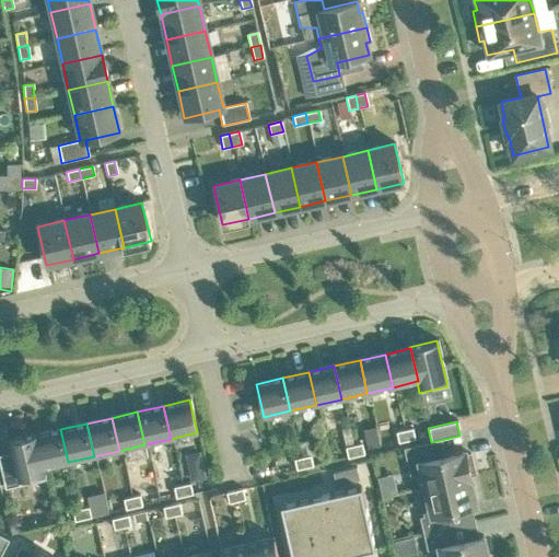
[(60,429),(36,434),(35,436),(43,468),(44,468),(68,462),(60,429)]
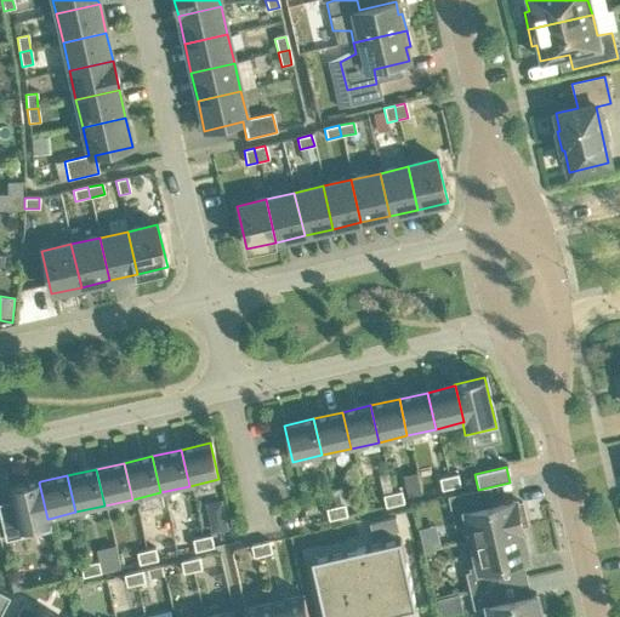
[(458,475),(448,478),(450,489),(460,487),(458,475)]
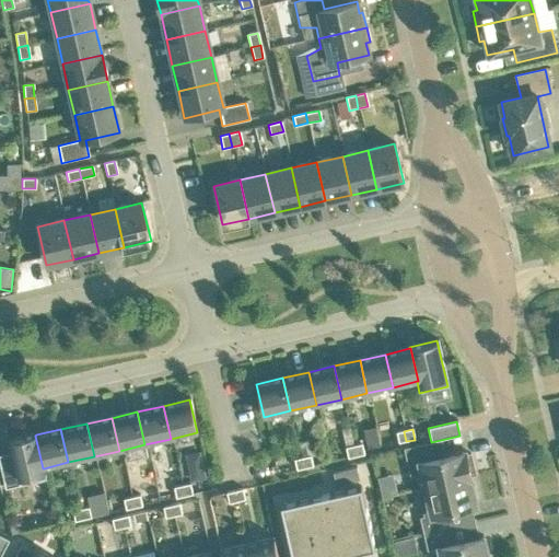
[(406,441),(404,431),(395,432),(398,443),(406,441)]
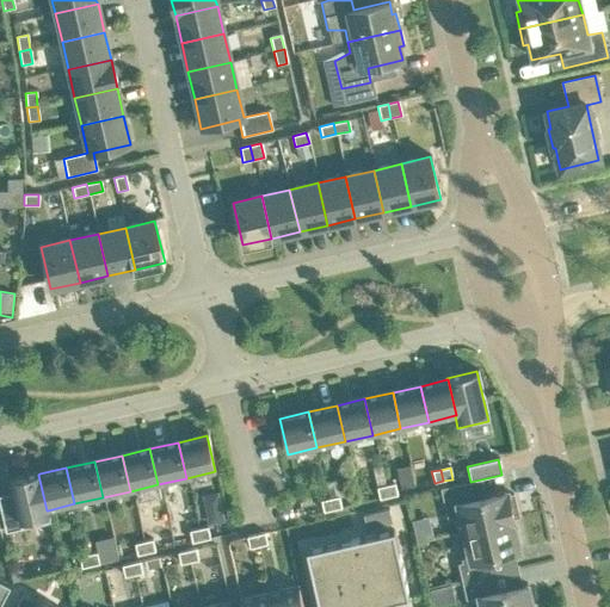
[(38,475),(39,474),(39,472),(8,479),(12,494),(0,496),(0,512),(5,533),(50,522),(48,511),(47,511),(38,475)]
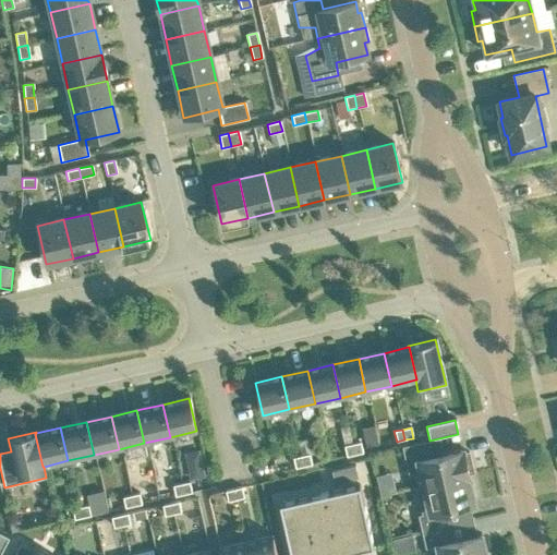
[(414,473),(418,487),(418,489),(468,477),(468,478),(469,478),(468,473),(472,472),(468,454),(463,455),(462,450),(432,457),(428,441),(401,447),(408,475),(414,473)]
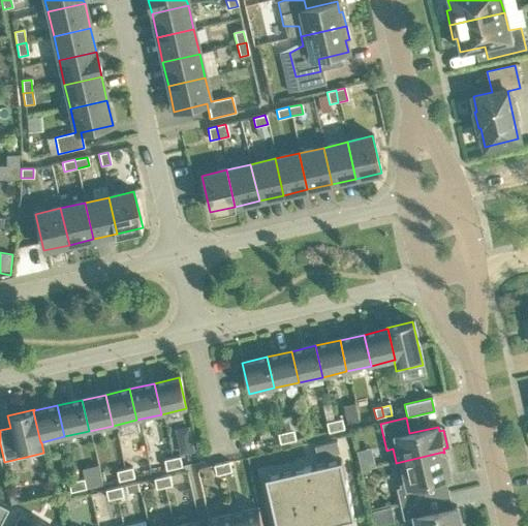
[(341,420),(334,422),(336,431),(343,430),(341,420)]
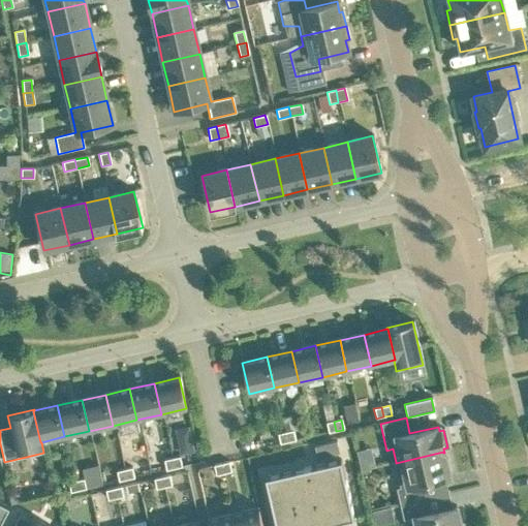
[(336,431),(334,422),(325,423),(328,433),(336,431)]
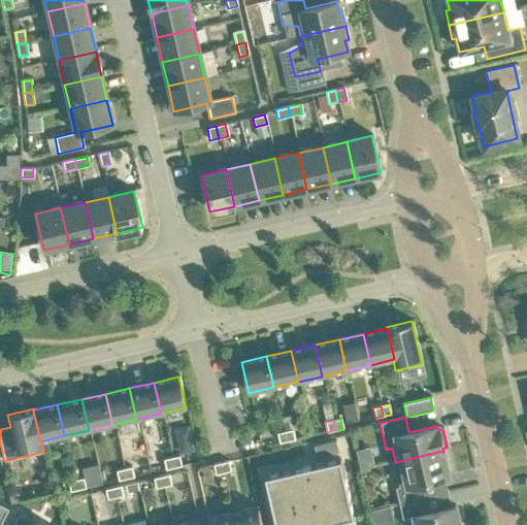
[(292,430),(285,432),(287,441),(294,439),(292,430)]
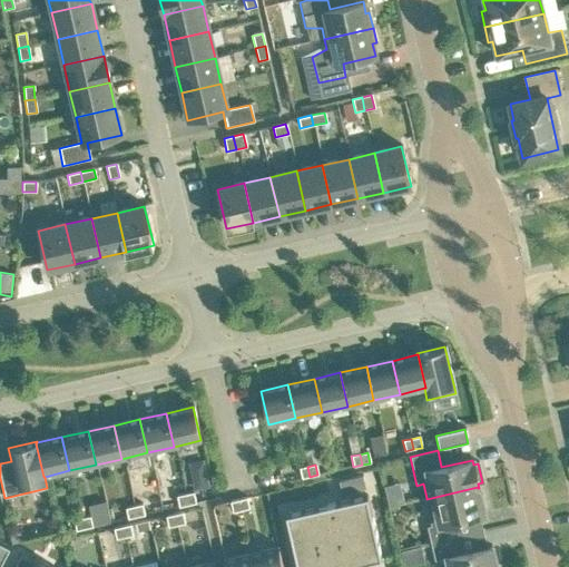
[(310,477),(307,467),(298,468),(301,479),(310,477)]
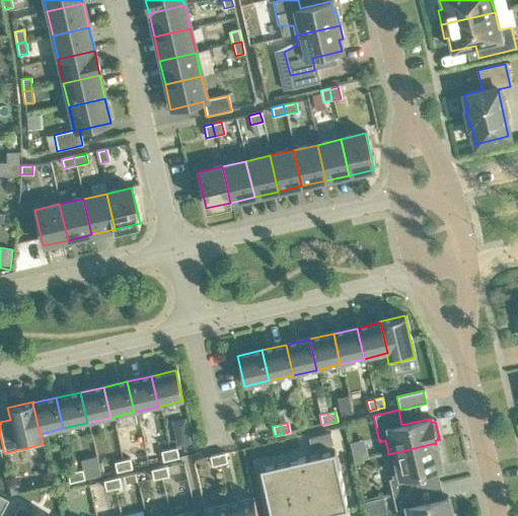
[(333,446),(329,434),(308,439),(311,451),(333,446)]
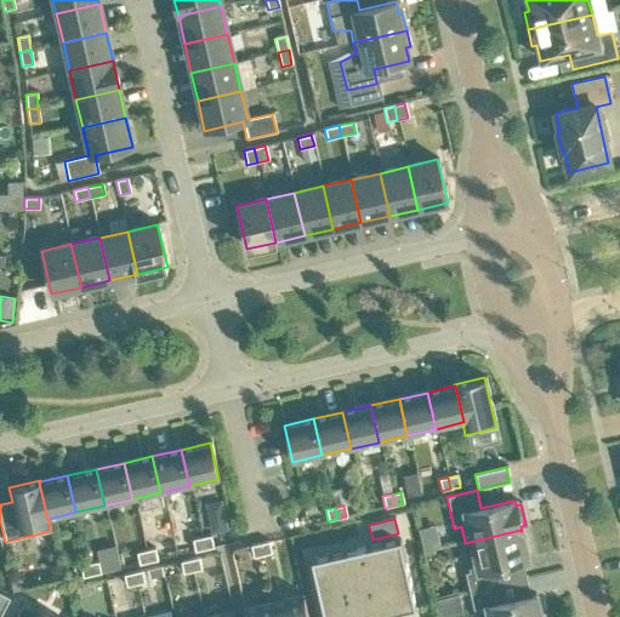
[(465,573),(468,592),(499,586),(495,567),(527,560),(521,531),(521,530),(465,543),(465,542),(462,542),(468,572),(465,573)]
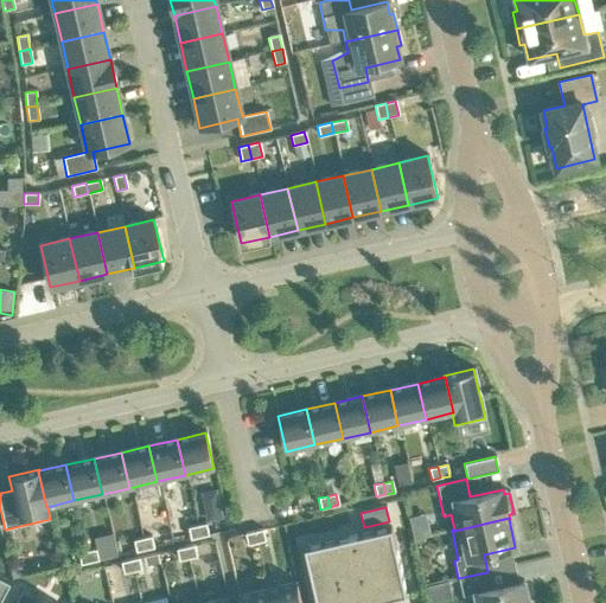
[(205,524),(196,526),(199,538),(208,536),(205,524)]
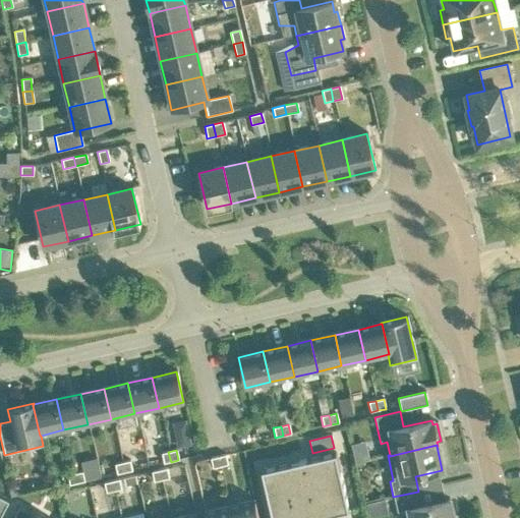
[(171,462),(168,452),(161,454),(163,463),(171,462)]
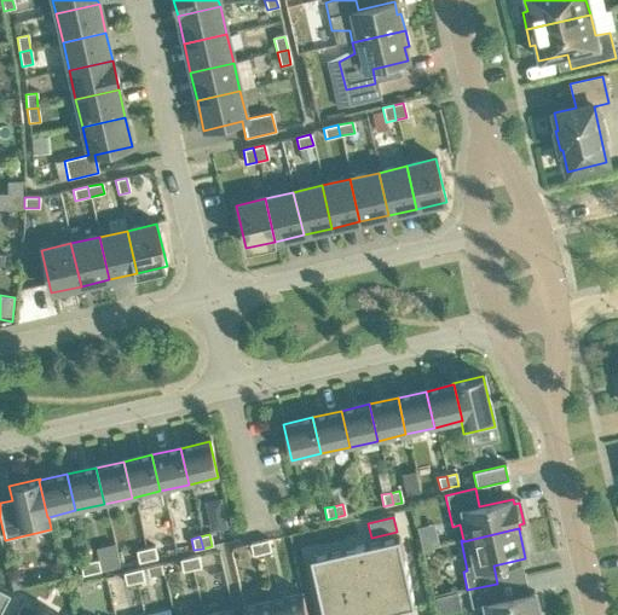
[(310,560),(322,614),(383,614),(414,607),(398,539),(310,560)]
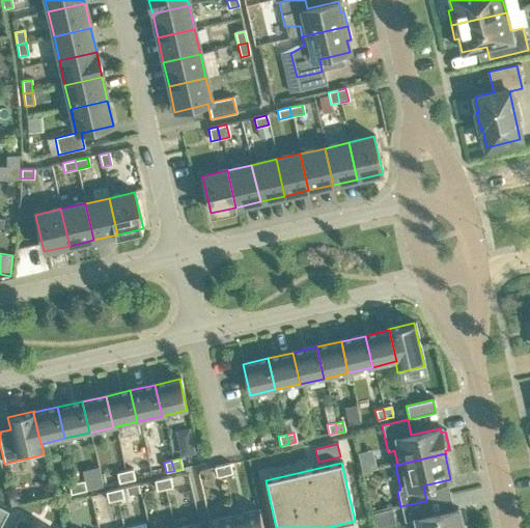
[(229,464),(222,466),(224,475),(231,474),(229,464)]
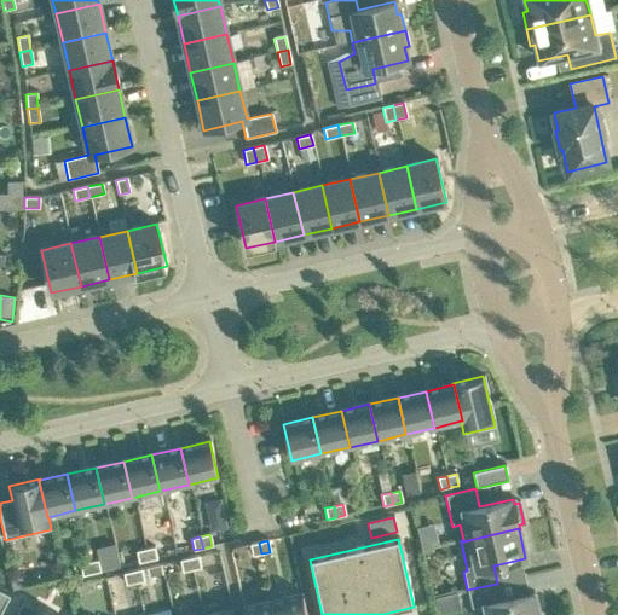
[(261,553),(259,543),(249,545),(252,556),(261,553)]
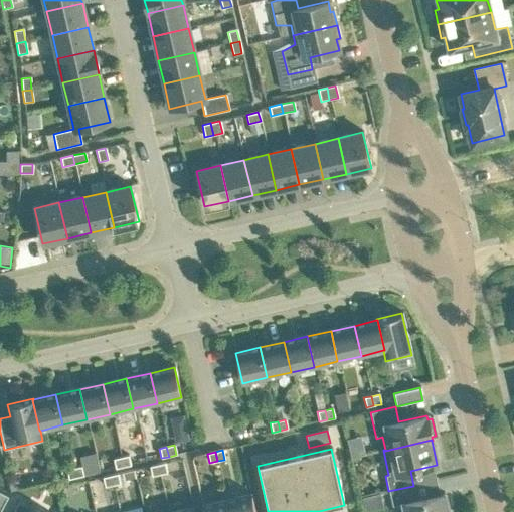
[(128,456),(120,458),(123,467),(130,465),(128,456)]
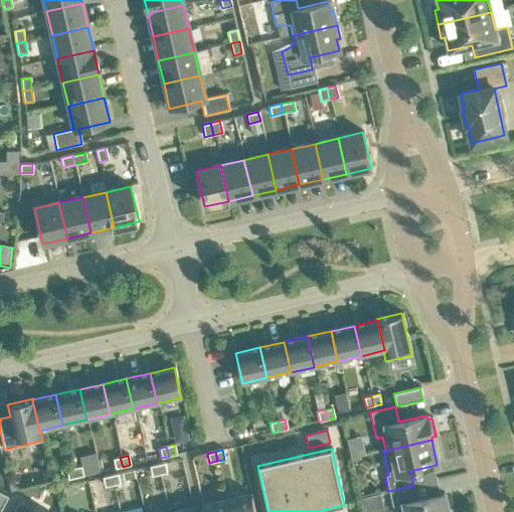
[(123,467),(120,458),(113,459),(115,469),(123,467)]
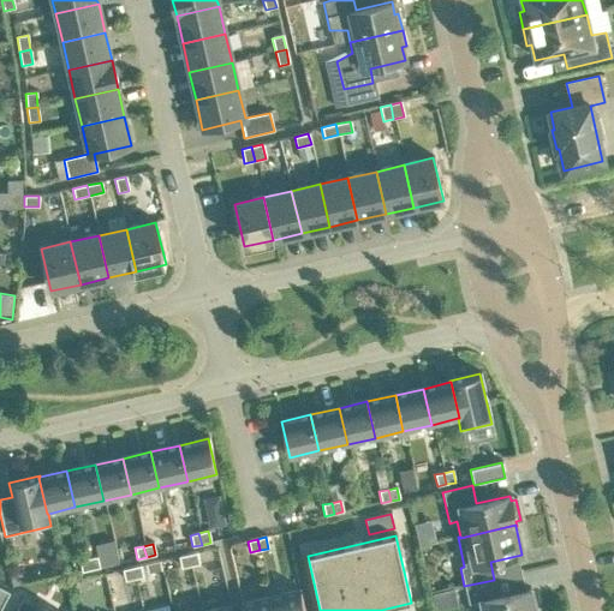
[(196,553),(188,555),(190,567),(200,564),(196,553)]
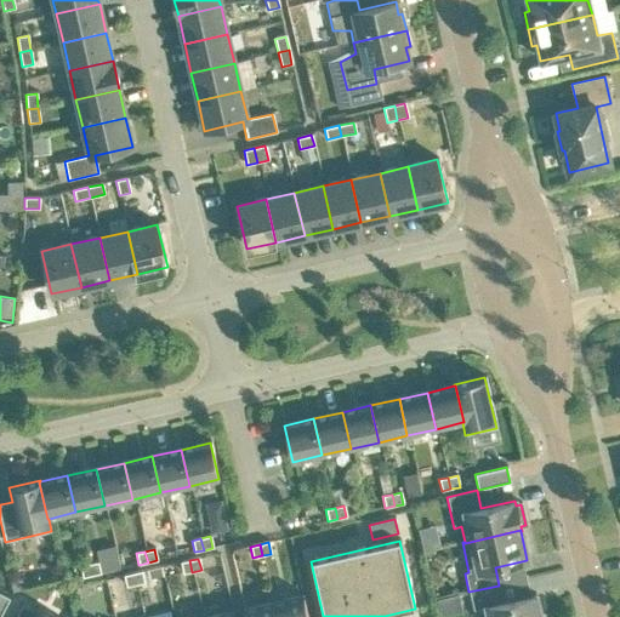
[(192,572),(189,560),(180,563),(183,575),(192,572)]
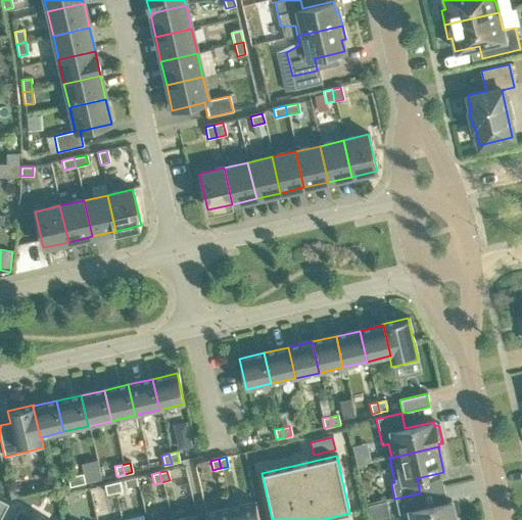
[(82,474),(75,475),(77,485),(85,483),(82,474)]
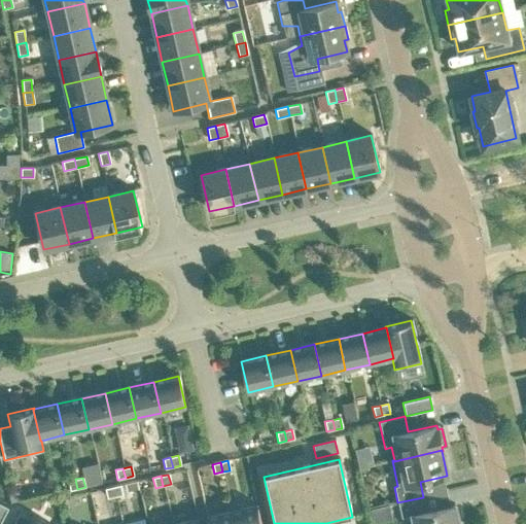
[(77,489),(75,479),(67,481),(70,491),(77,489)]
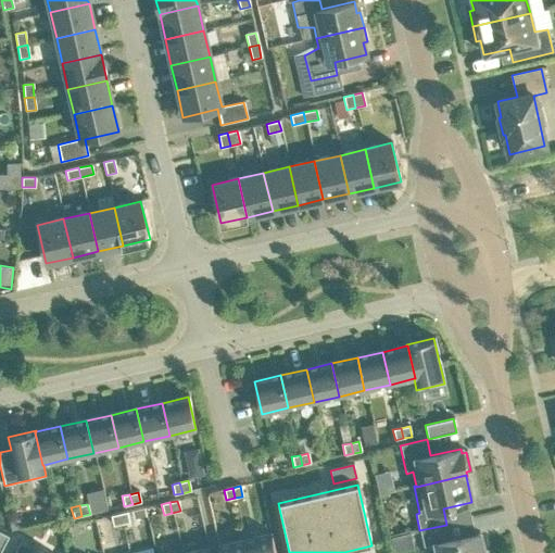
[(127,512),(118,514),(121,525),(129,523),(127,512)]
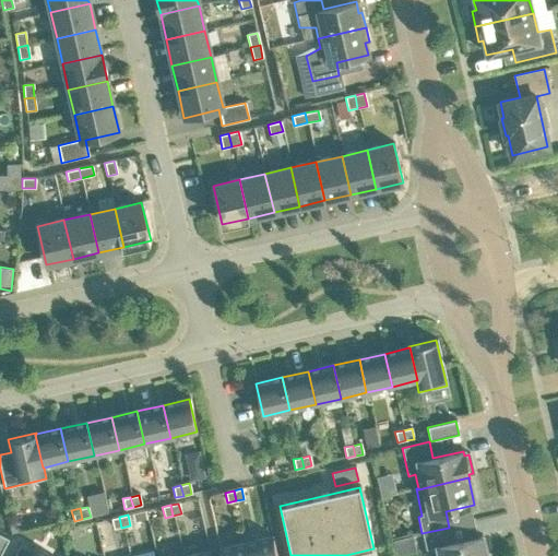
[(121,528),(119,517),(110,519),(114,529),(121,528)]
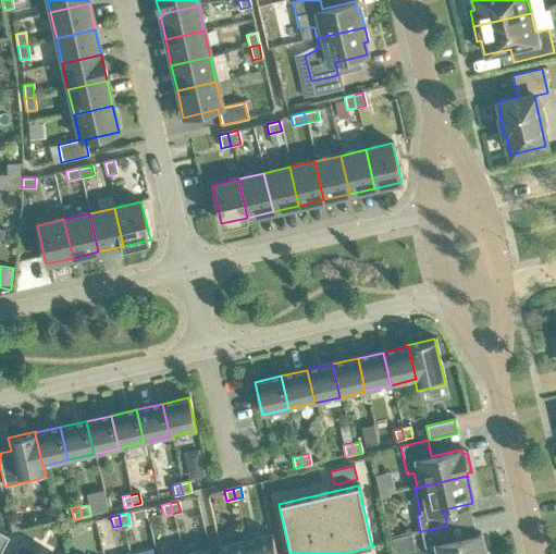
[(22,530),(20,524),(16,520),(9,522),(11,532),(22,530)]
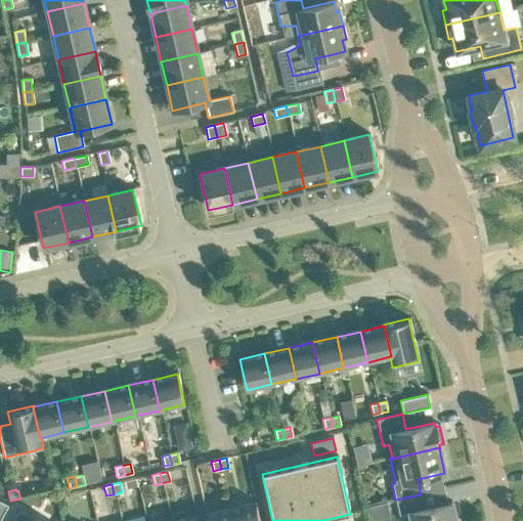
[(454,520),(451,503),(424,509),(421,494),(395,500),(399,515),(405,514),(406,520),(454,520)]
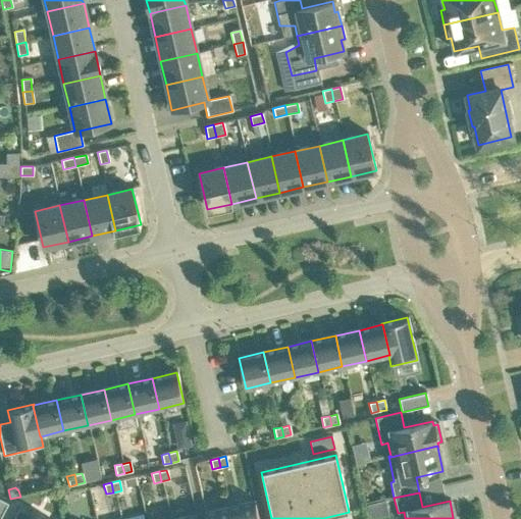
[(0,518),(8,504),(0,499),(0,518)]
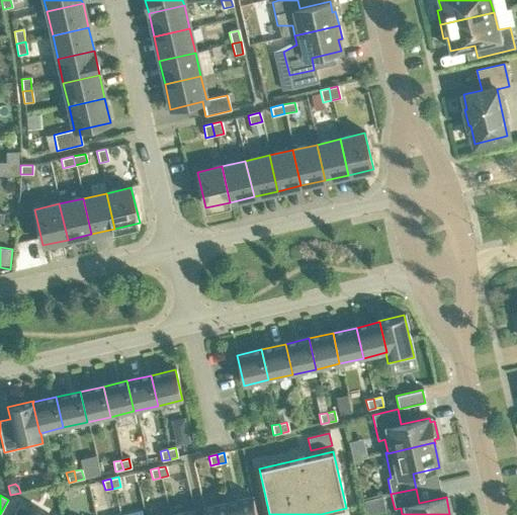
[(255,514),(252,498),(228,503),(230,514),(255,514)]
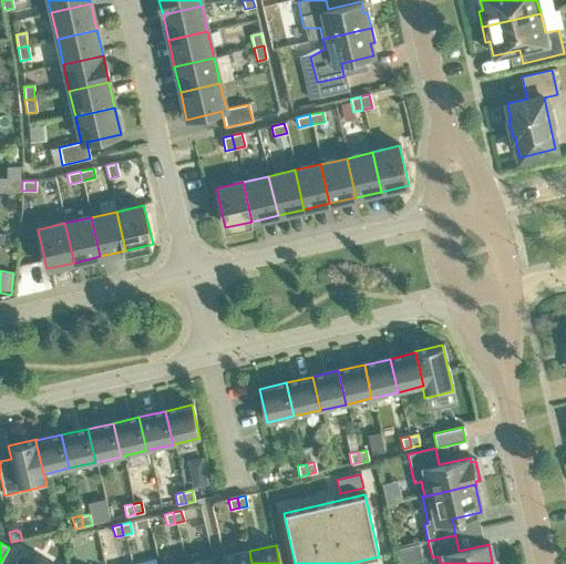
[(251,563),(249,551),(222,557),(223,563),(251,563)]
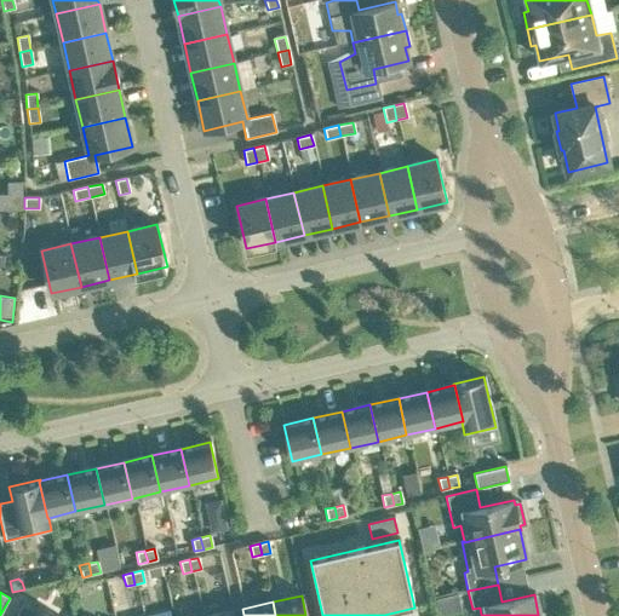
[(53,615),(38,608),(35,611),(22,603),(15,615),(53,615)]
